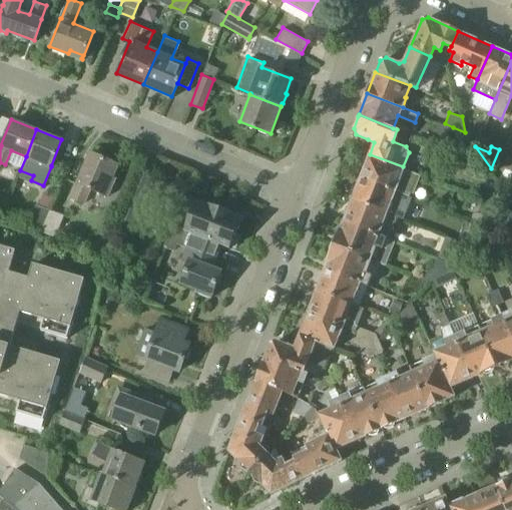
[(78,182),(71,197),(83,201),(89,187),(107,195),(114,178),(111,176),(117,163),(114,162),(115,159),(105,155),(104,157),(90,152),(77,182),(78,182)]
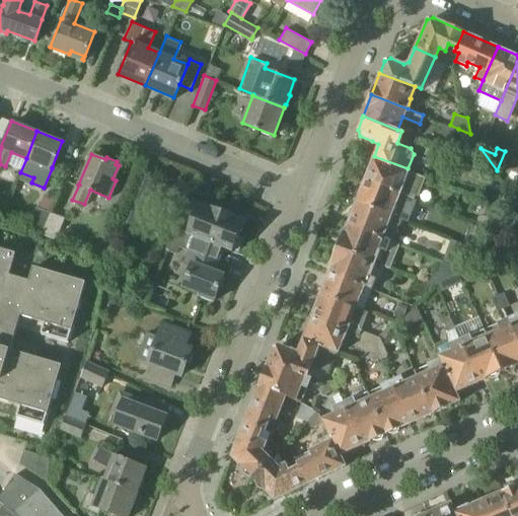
[(374,156),(365,178),(414,198),(415,194),(418,195),(426,176),(408,168),(374,156)]
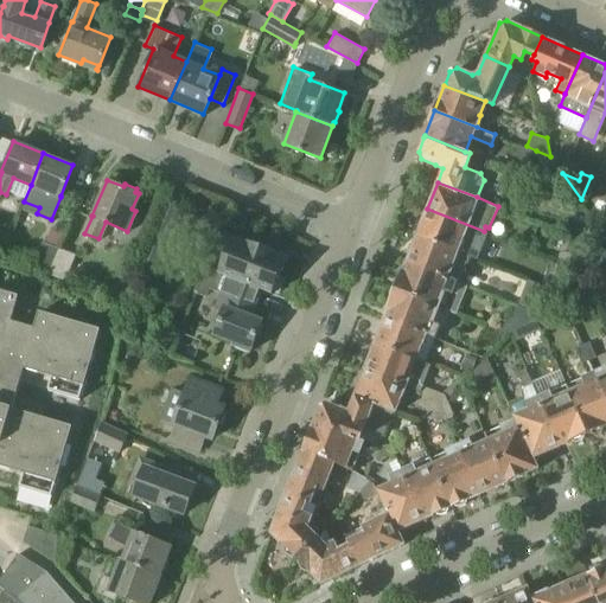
[(416,235),(478,258),(488,232),(484,231),(427,209),(416,235)]
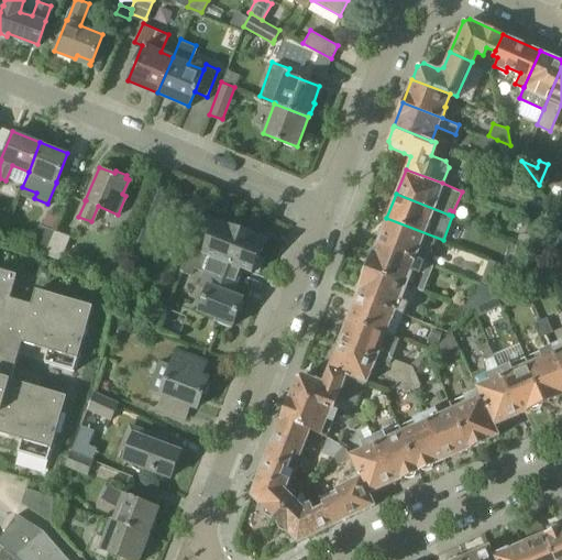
[(202,252),(242,267),(252,272),(254,268),(257,271),(262,257),(259,256),(266,237),(224,221),(223,226),(195,215),(189,229),(208,237),(202,252)]
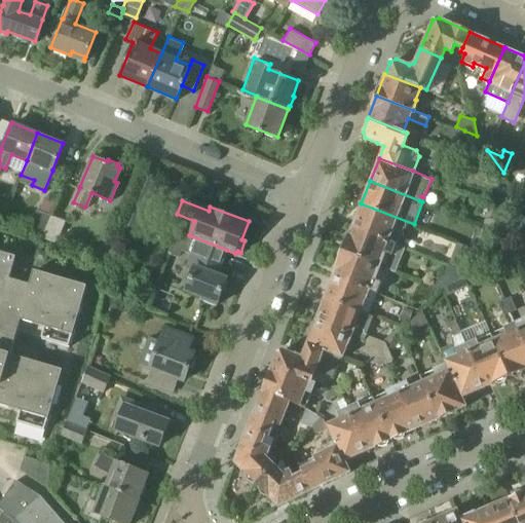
[(361,203),(352,226),(396,243),(399,244),(407,221),(361,203)]
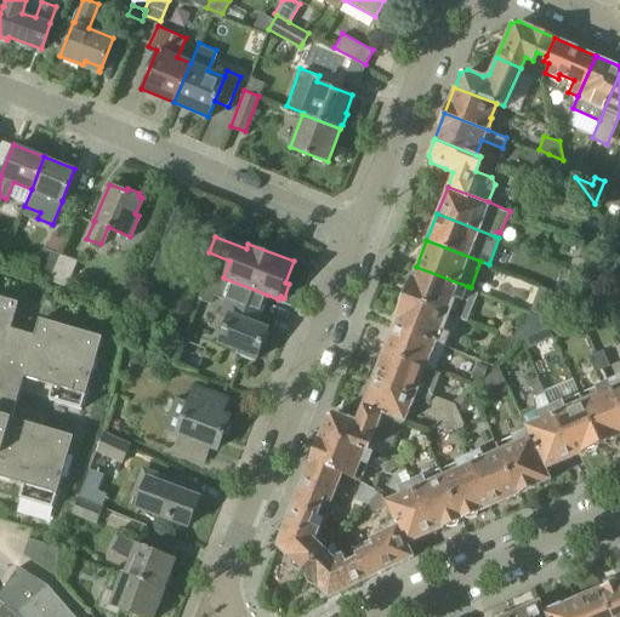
[(44,246),(34,273),(49,279),(60,252),(58,252),(46,247),(44,246)]
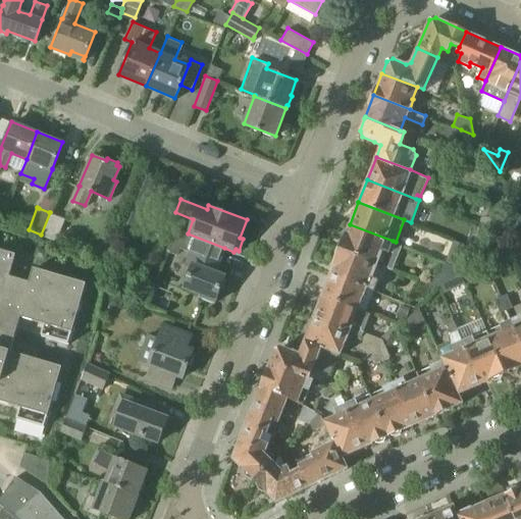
[(50,212),(41,235),(56,240),(65,218),(50,212)]
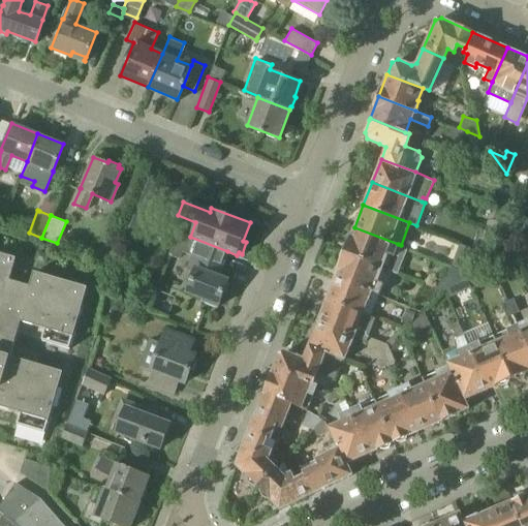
[(398,244),(354,227),(345,252),(381,267),(387,252),(394,255),(398,244)]
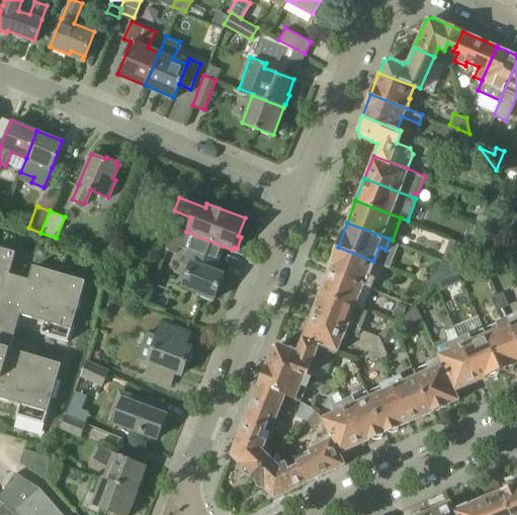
[(186,232),(174,227),(166,249),(175,253),(178,245),(188,249),(184,260),(191,262),(182,284),(200,291),(199,294),(211,299),(212,296),(213,296),(223,273),(213,269),(223,246),(186,232)]
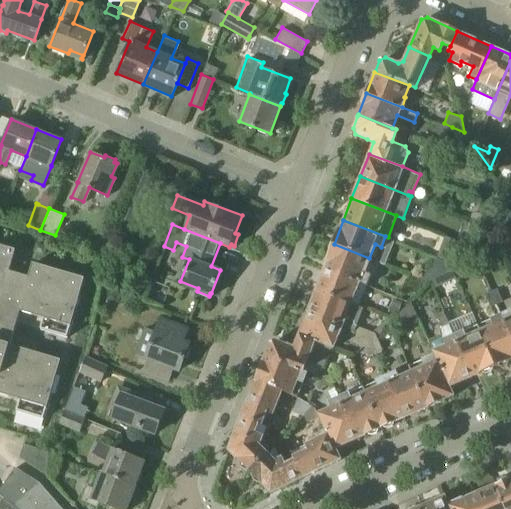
[(0,392),(20,398),(16,409),(43,417),(61,359),(10,344),(20,310),(43,316),(40,328),(67,335),(84,277),(32,262),(28,275),(9,270),(15,248),(0,243),(0,392)]
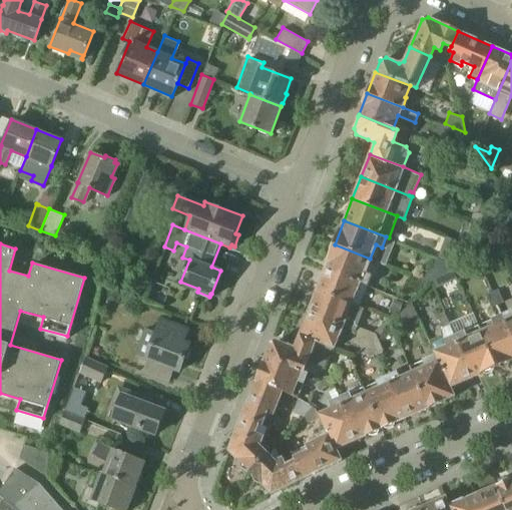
[(365,272),(370,259),(335,244),(325,269),(361,282),(368,285),(372,274),(365,272)]
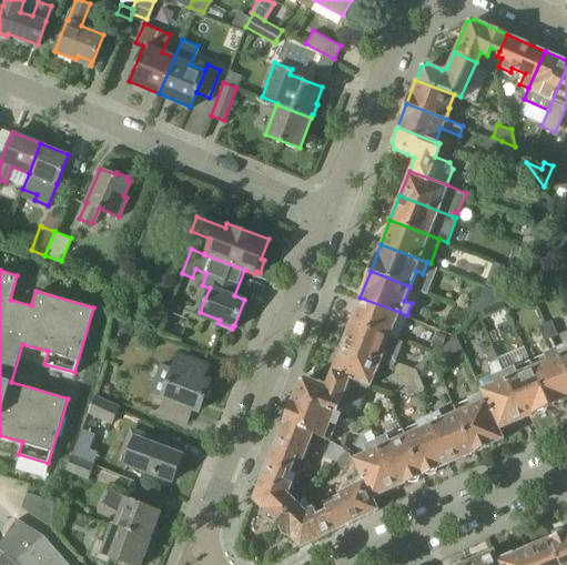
[(505,308),(497,292),(478,311),(483,318),(505,308)]
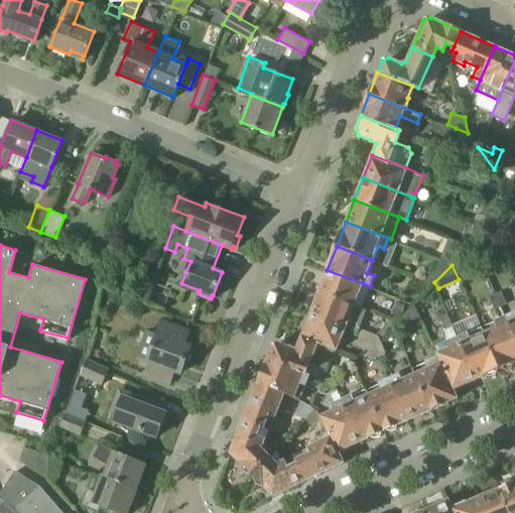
[(359,292),(363,283),(327,270),(318,291),(353,304),(358,291),(359,292)]
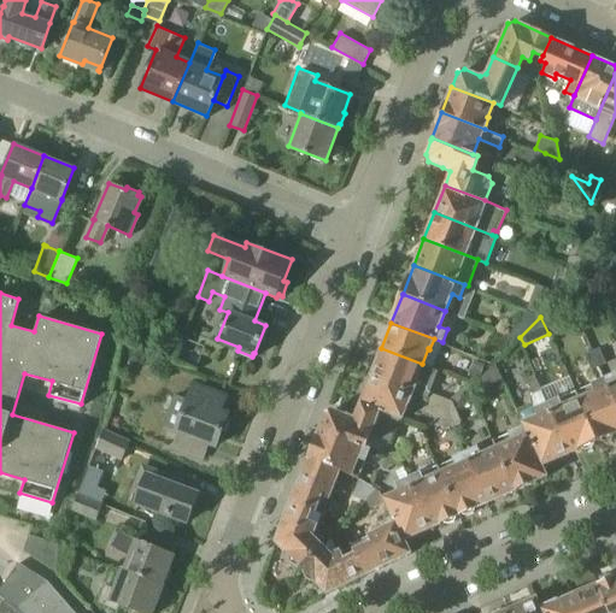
[(508,336),(494,331),(490,348),(503,352),(508,336)]
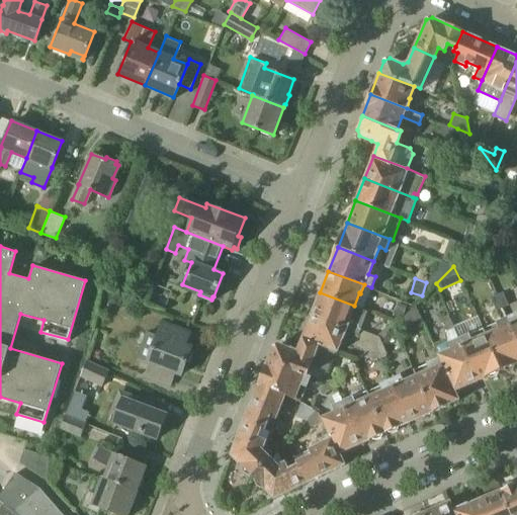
[(502,291),(496,293),(502,307),(508,304),(502,291)]
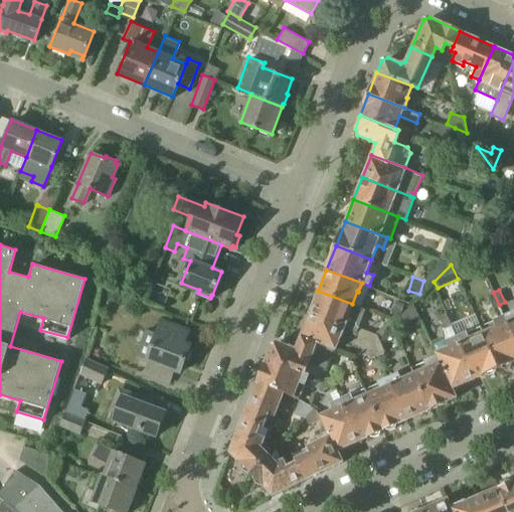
[(365,309),(352,304),(318,291),(309,313),(345,327),(356,332),(365,309)]
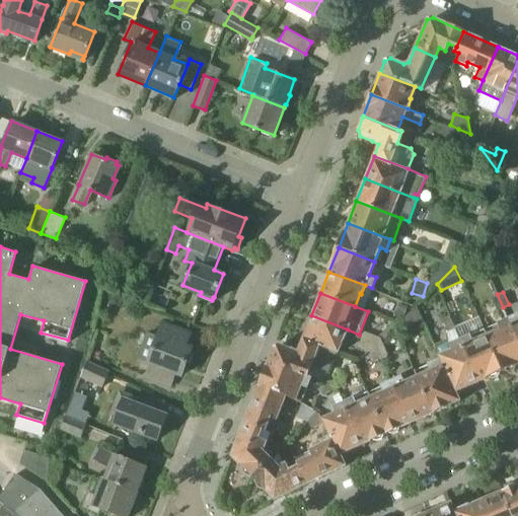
[(497,294),(491,297),(497,309),(503,307),(497,294)]
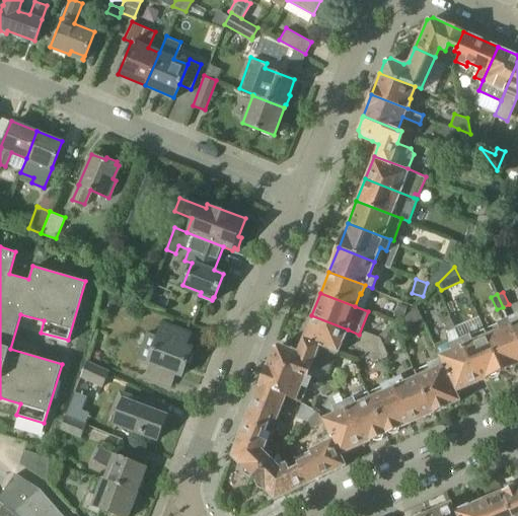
[(397,302),(393,312),(402,315),(407,306),(397,302)]
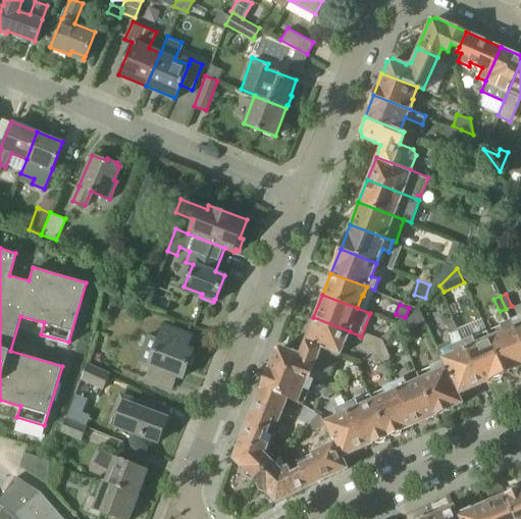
[(410,326),(424,319),(418,306),(407,317),(410,326)]
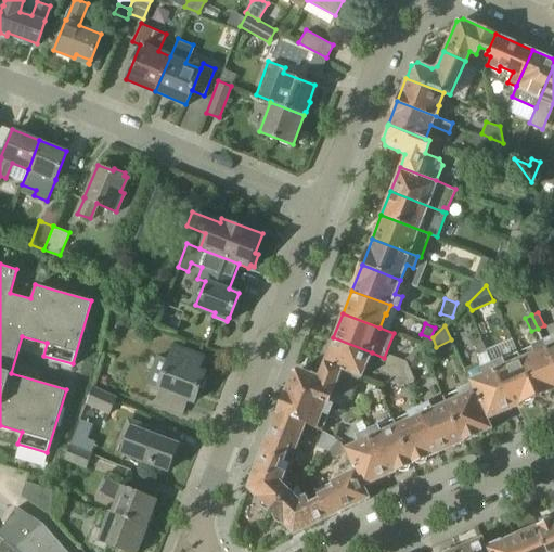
[(553,335),(542,339),(553,366),(553,335)]
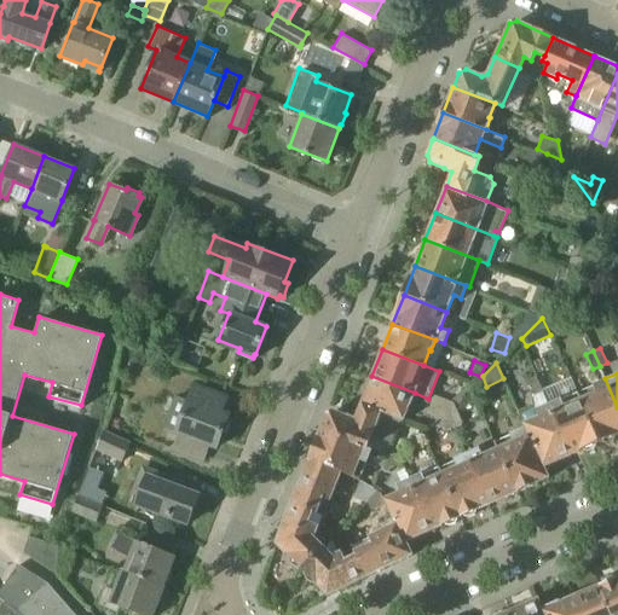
[(535,394),(536,408),(538,416),(524,423),(525,427),(543,465),(571,453),(549,402),(543,390),(536,375),(527,378),(535,394)]
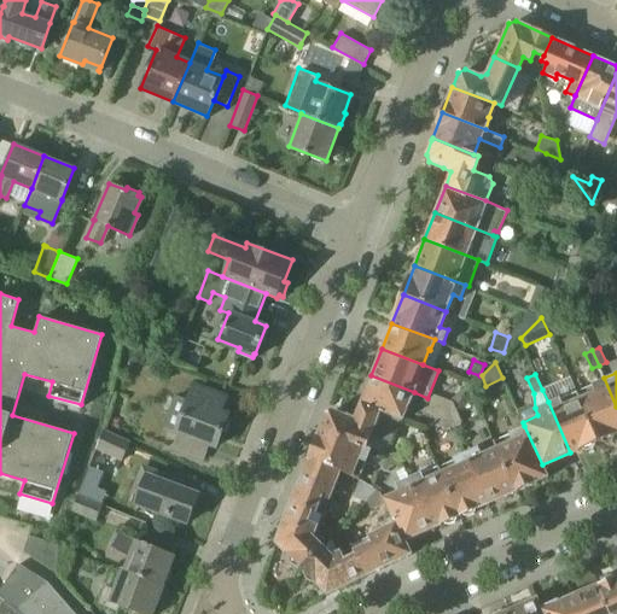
[(409,403),(414,392),(371,375),(361,403),(399,417),(402,419),(408,403),(409,403)]
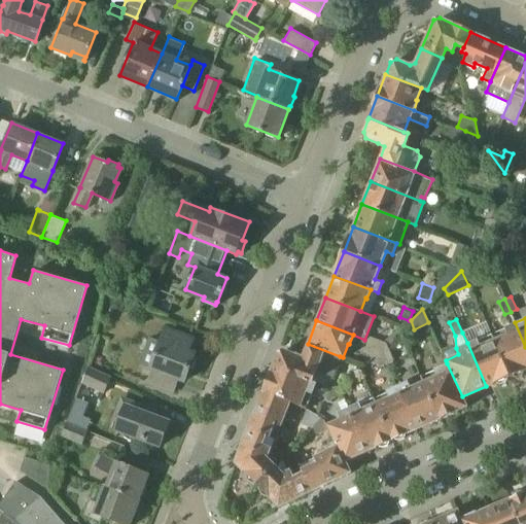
[(523,371),(525,369),(525,347),(515,322),(504,327),(507,334),(493,340),(510,377),(513,375),(516,377),(522,374),(523,371)]
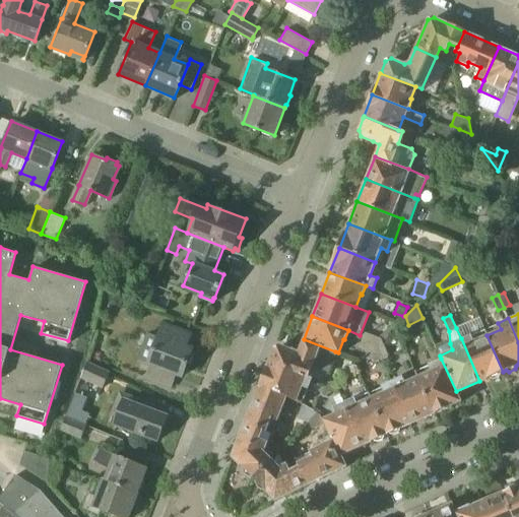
[(149,363),(144,375),(171,385),(176,372),(182,375),(187,362),(189,362),(192,352),(190,351),(191,348),(184,345),(189,333),(164,324),(159,336),(146,331),(136,358),(149,363)]
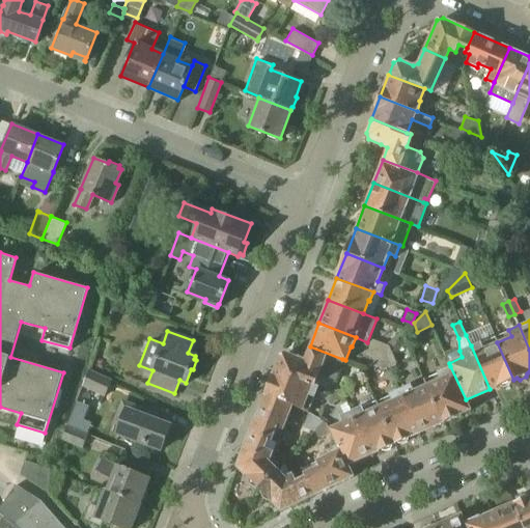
[(383,351),(389,344),(371,337),(369,344),(383,351)]
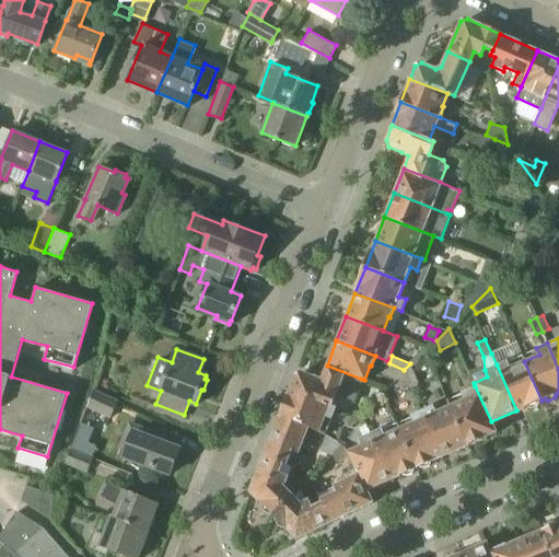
[(542,401),(524,361),(510,368),(507,360),(497,364),(516,410),(527,406),(531,407),(537,405),(539,401),(542,401)]
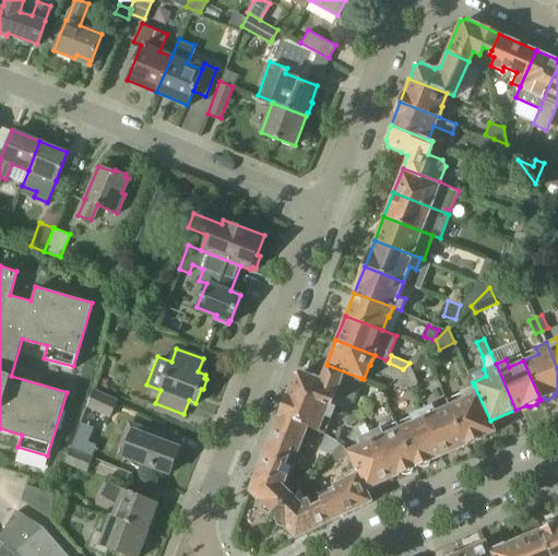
[(395,376),(403,369),(389,363),(384,371),(395,376)]
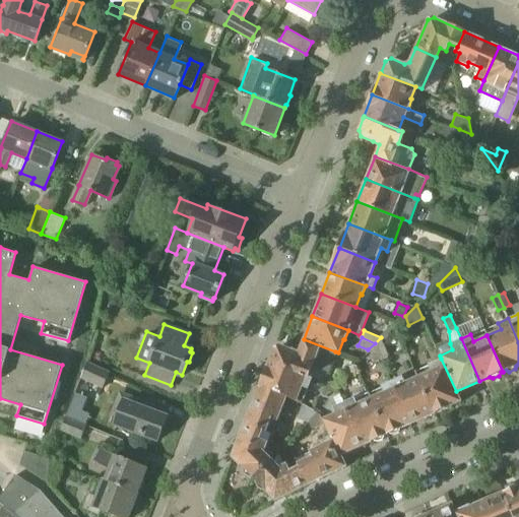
[(375,343),(381,357),(388,353),(381,337),(375,343)]
